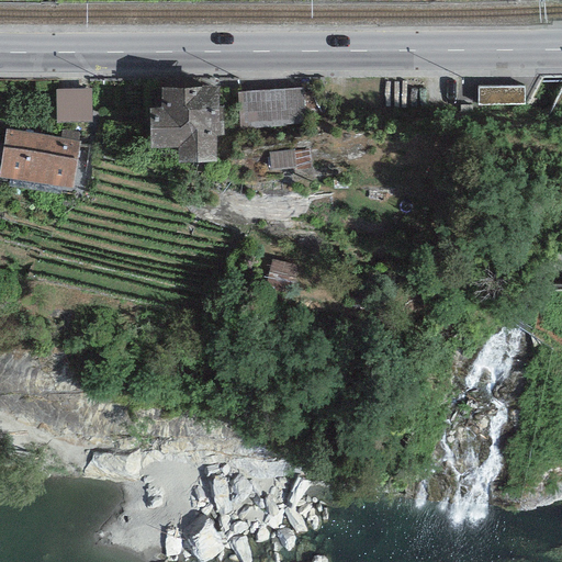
[(529,103),(529,83),(483,86),(484,105),(529,103)]
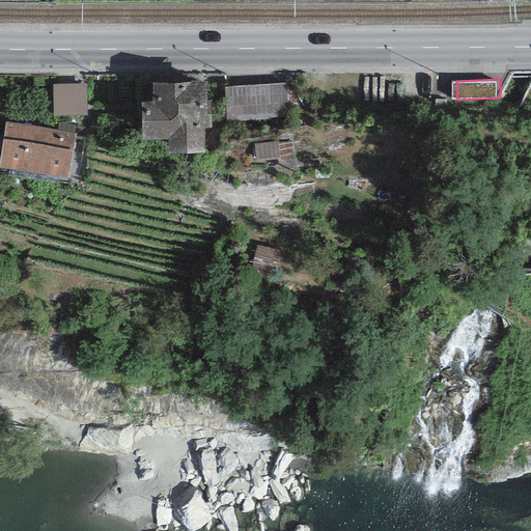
[(206,101),(206,81),(190,82),(190,83),(152,83),(154,103),(141,103),(142,141),(169,140),(169,154),(205,154),(204,129),(211,129),(211,101),(206,101)]
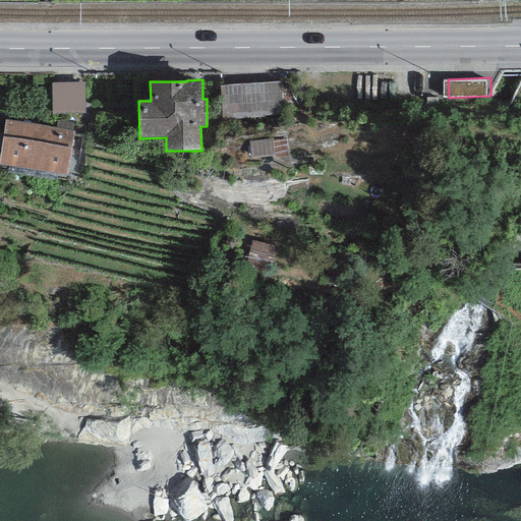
[(76,84),(47,84),(46,109),(76,109),(76,84)]
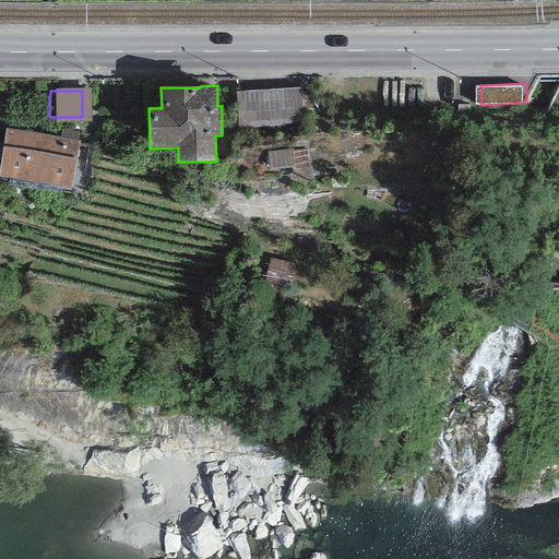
[(296,91),(239,91),(240,119),(296,118),(296,91)]
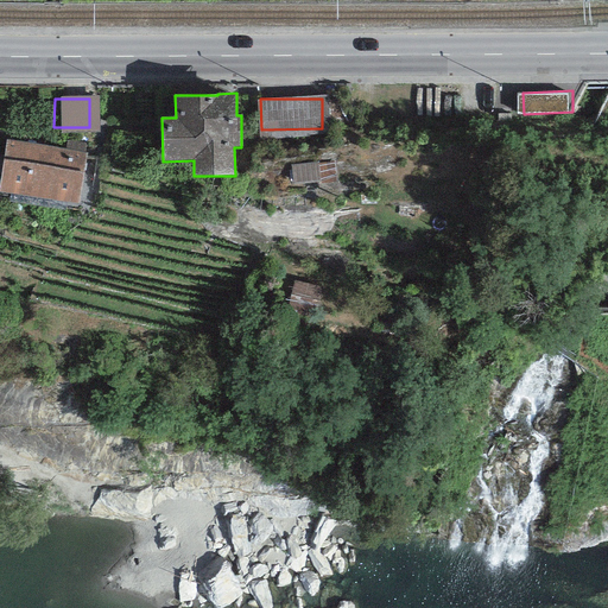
[(0,179),(0,191),(78,204),(87,152),(6,140),(0,179)]
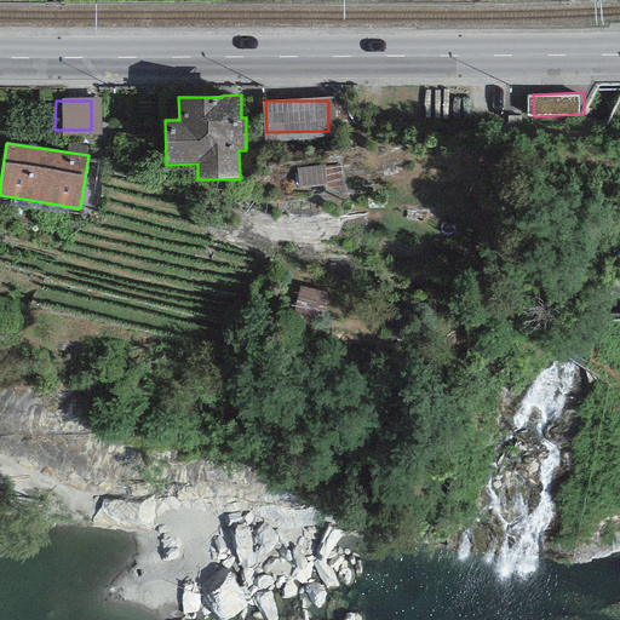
[(285,167),(283,184),(313,185),(313,168),(285,167)]
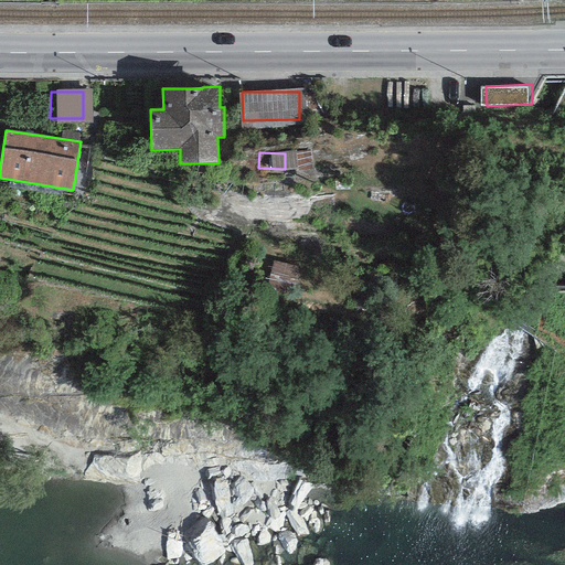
[(269,259),(264,288),(290,294),(296,265),(269,259)]
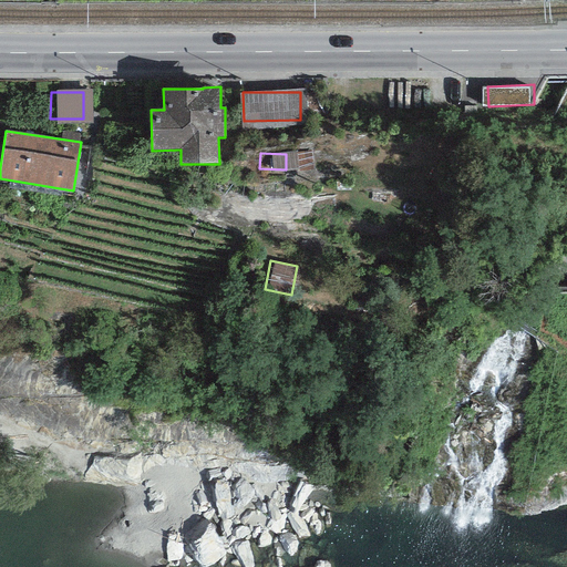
All buildings are outlined.
